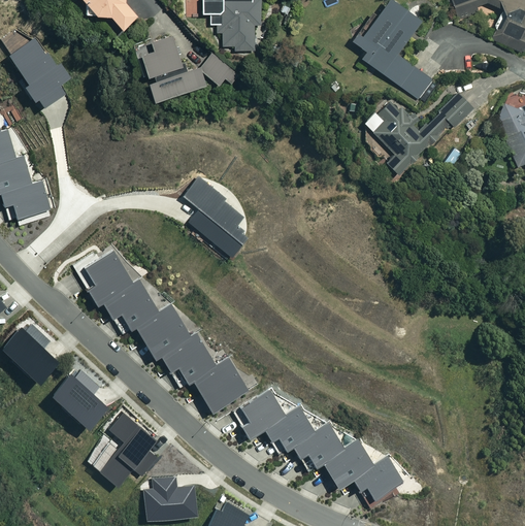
[(129,3),(132,0),(78,0),(93,19),(109,19),(122,34),(141,19),(129,3)]
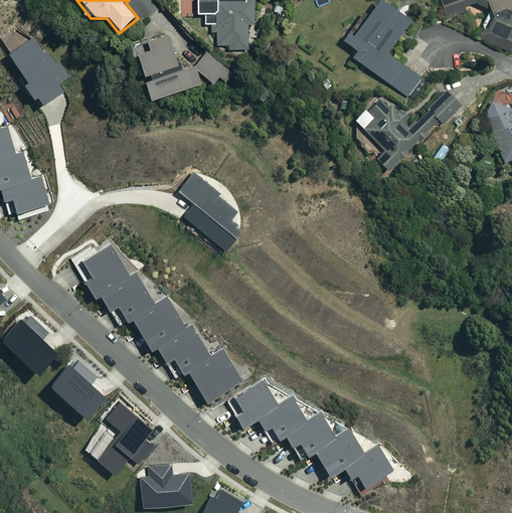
[(211,26),(212,35),(216,35),(217,47),(226,47),(227,51),(252,50),(251,25),(259,25),(258,0),(197,0),(197,14),(204,14),(204,26),(211,26)]
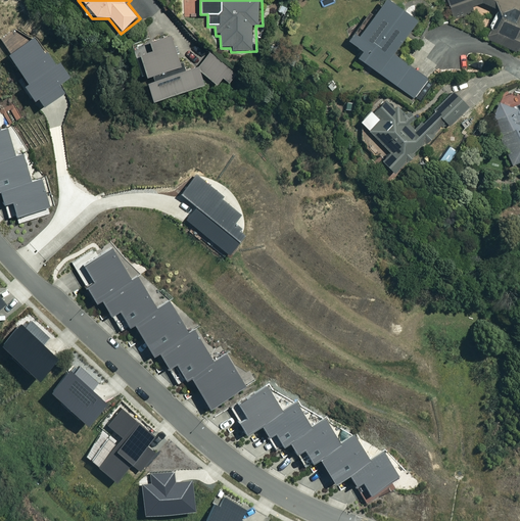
[(416,21),(385,0),(384,0),(362,33),(358,31),(349,44),(362,52),(357,59),(416,100),(429,80),(392,55),(416,21)]
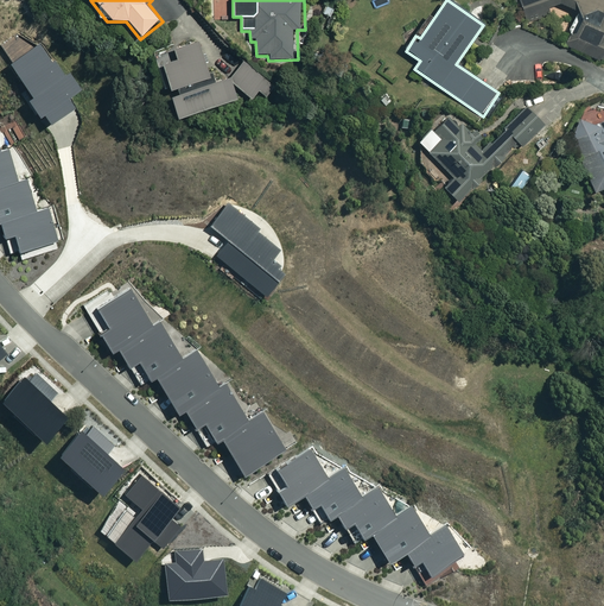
[(603,0),(523,0),(536,37),(603,63),(603,0)]
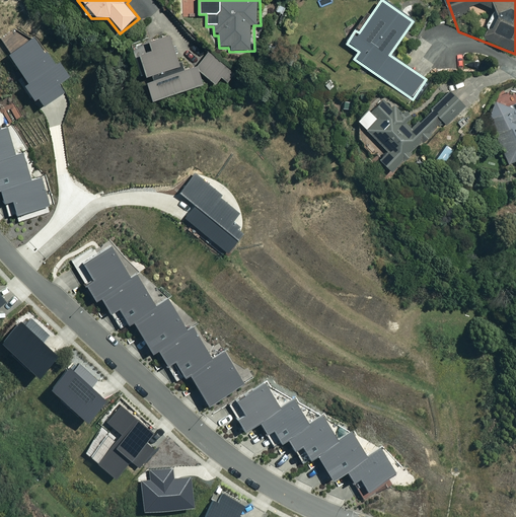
[(172,32),(131,46),(134,60),(138,59),(142,78),(150,76),(151,82),(144,83),(148,101),(215,86),(221,80),(226,84),(235,74),(210,50),(194,66),(188,63),(181,65),(172,32)]
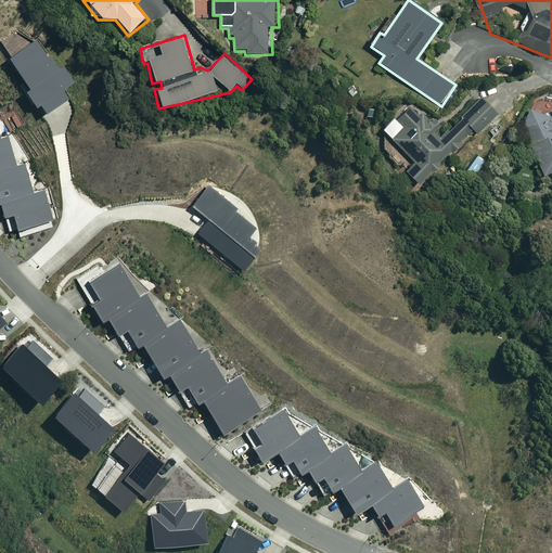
[(454,151),(413,106),(397,120),(405,129),(393,140),(414,164),(406,172),(418,185),(454,151)]
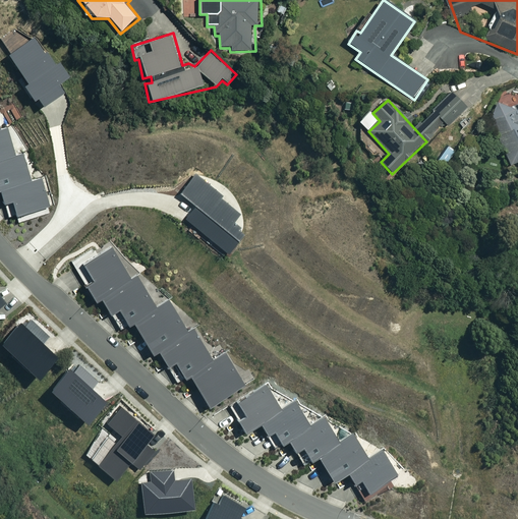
[(517,100),(488,111),(509,166),(517,162),(517,100)]
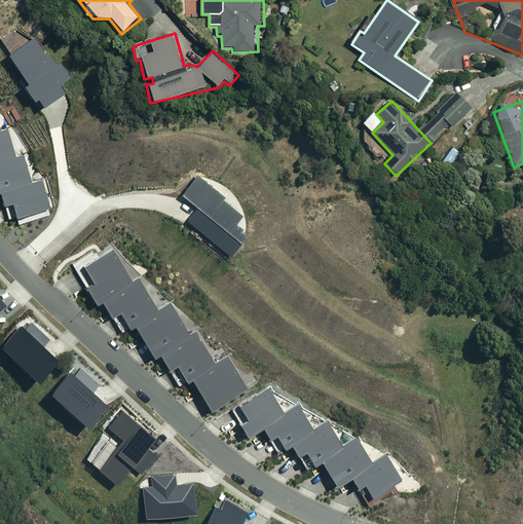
[(10,199),(14,215),(49,207),(42,180),(32,182),(25,153),(14,155),(7,126),(1,128),(0,123),(0,198),(1,201),(10,199)]
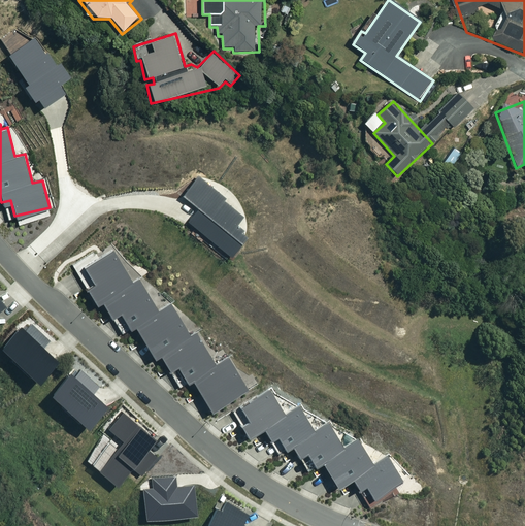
[(245,219),(202,179),(185,199),(200,212),(190,223),(231,260),(251,238),(238,227),(245,219)]
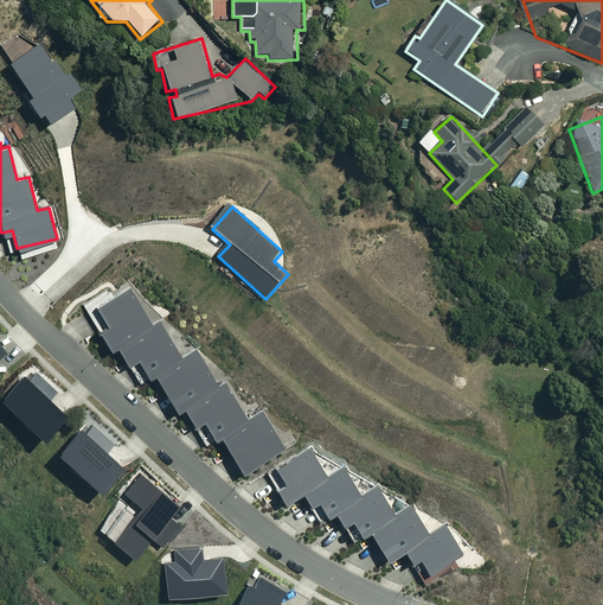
[(130,287),(96,306),(107,323),(97,329),(108,349),(115,344),(126,364),(138,358),(146,375),(151,373),(172,409),(181,405),(192,425),(203,419),(213,438),(219,434),(241,473),(284,449),(264,411),(249,420),(226,381),(218,386),(198,349),(180,358),(160,320),(151,325),(130,287)]
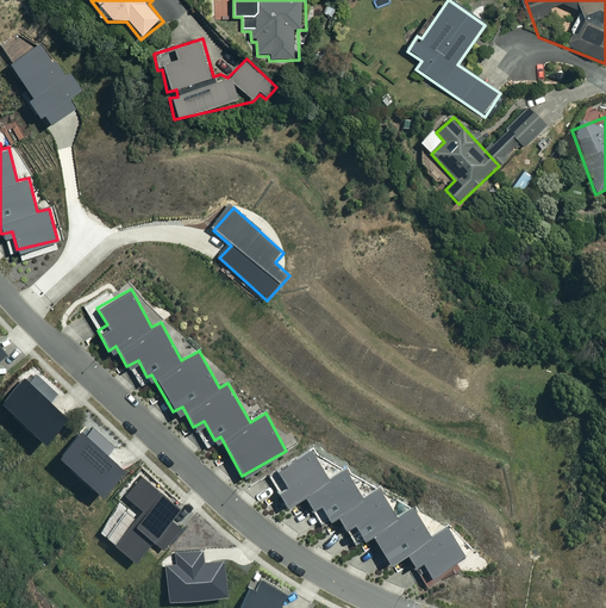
[(0,399),(39,439),(63,415),(50,401),(58,394),(38,373),(29,382),(24,377),(0,399)]
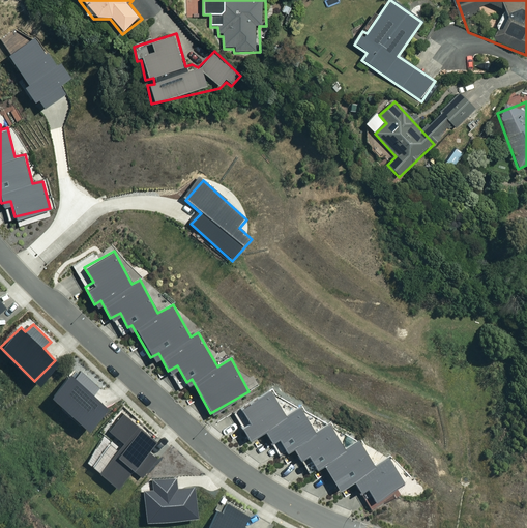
[(48,392),(83,429),(107,406),(94,393),(99,388),(82,370),(74,378),(67,372),(48,392)]
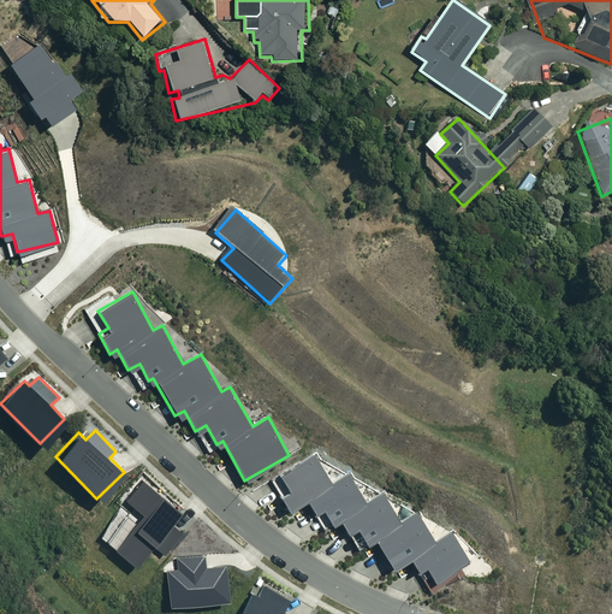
[(316,454),(280,474),(287,486),(277,494),(285,508),(304,497),(312,512),(322,507),(331,520),(339,515),(346,530),(356,525),(364,541),(373,535),(391,567),(410,556),(417,570),(426,565),(435,580),(471,561),(453,530),(435,539),(420,511),(400,521),(385,493),(367,503),(350,473),(333,483),(316,454)]
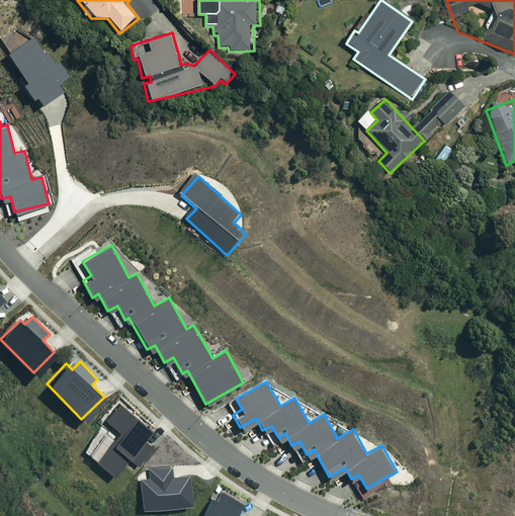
[(95,459),(114,476),(130,458),(139,466),(155,448),(146,440),(153,431),(119,403),(104,420),(118,432),(95,459)]
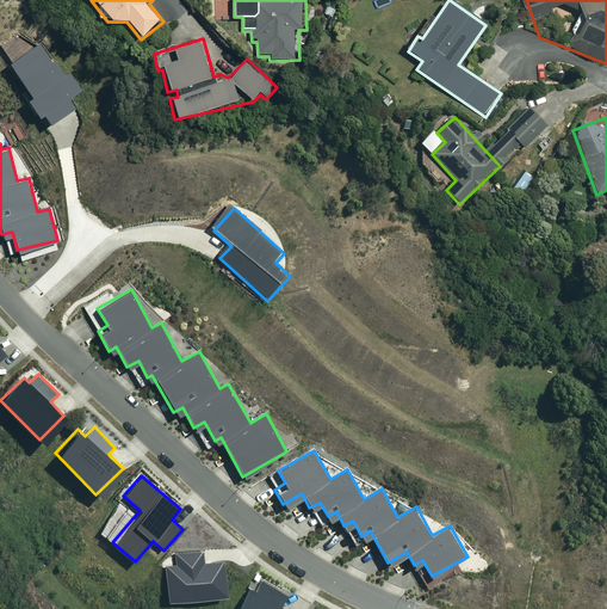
[(166,597),(227,596),(227,564),(205,565),(205,553),(179,553),(179,565),(166,565),(166,597)]
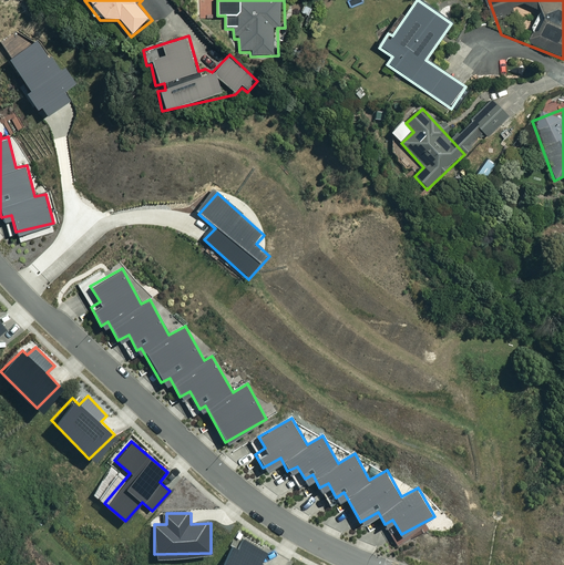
[(267,564),(263,562),(269,553),(246,537),(237,550),(234,546),(221,564),(267,564)]
